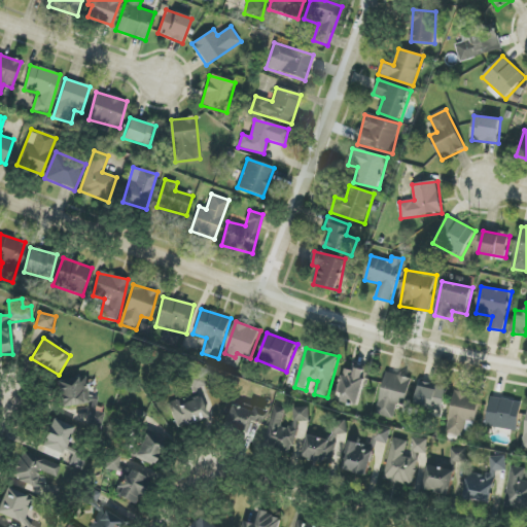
[(343,402),(358,406),(366,373),(345,367),(339,393),(345,394),(343,402)]
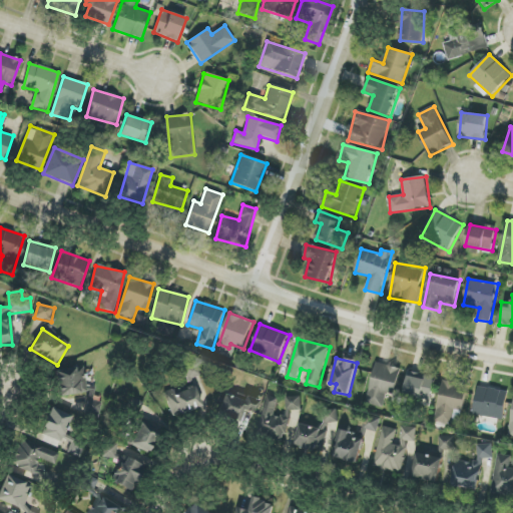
[(367,405),(384,408),(387,393),(396,395),(401,368),(376,363),(367,405)]
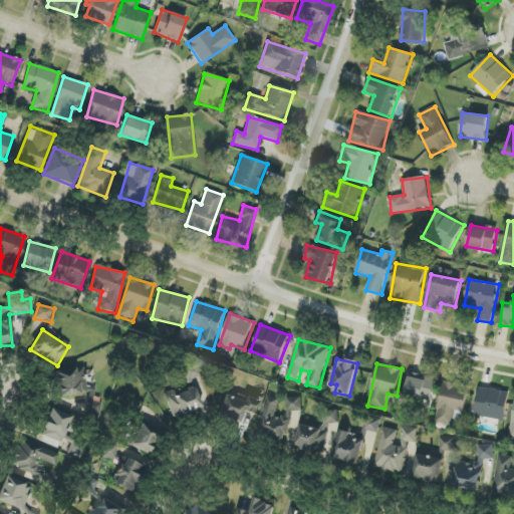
[(185,368),(187,380),(201,377),(198,365),(185,368)]
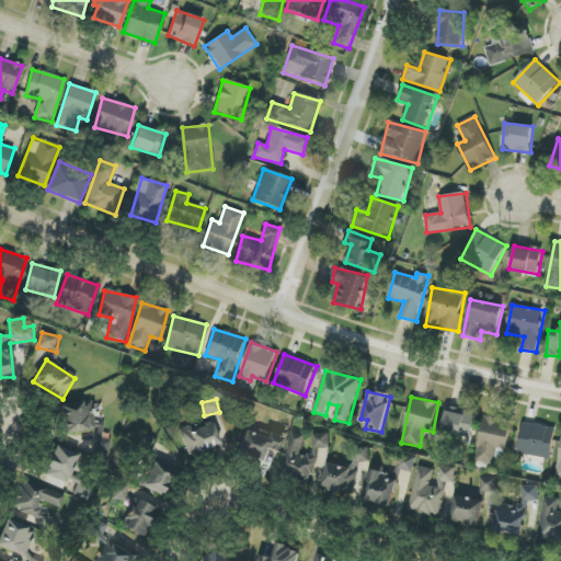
[(60,404),(64,432),(96,428),(98,445),(103,444),(101,422),(94,423),(92,402),(60,404)]
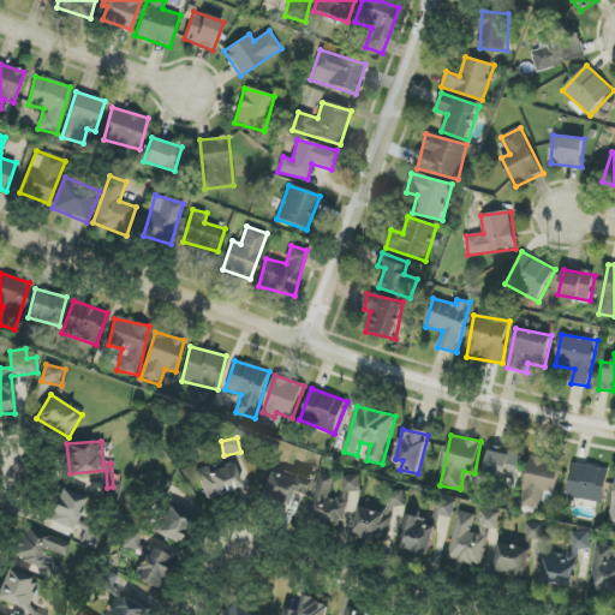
[(484,472),(515,481),(523,453),(493,445),(484,472)]
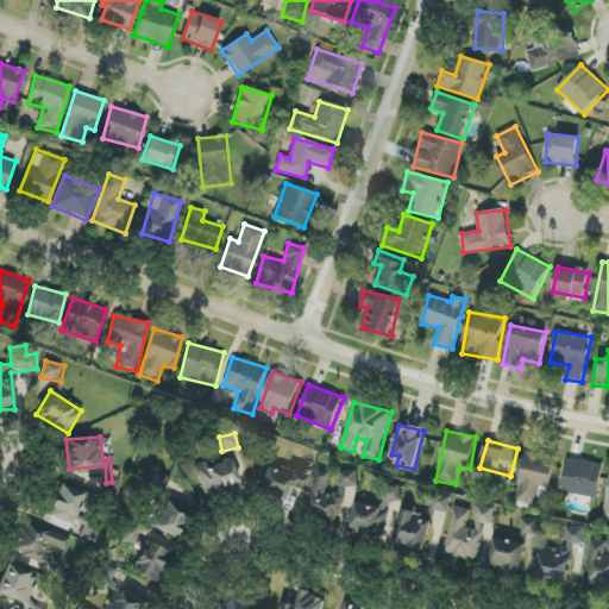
[(519,501),(537,503),(539,487),(551,489),(556,456),(525,452),(519,501)]
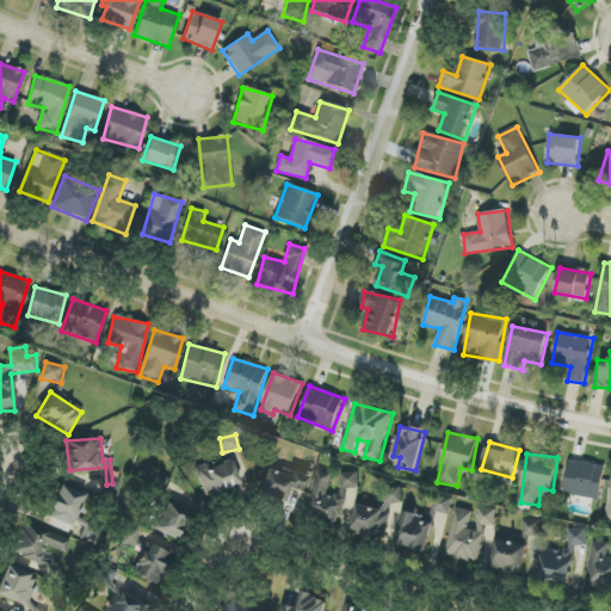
[(196,470),(207,497),(241,483),(230,457),(196,470)]
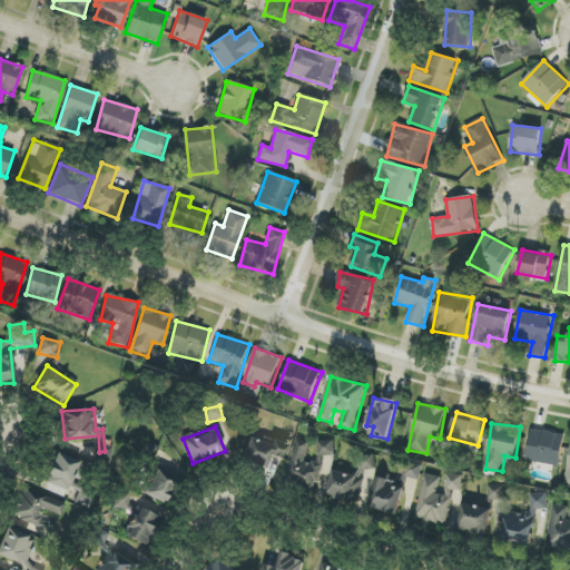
[(561,465),(563,434),(530,431),(527,462),(561,465)]
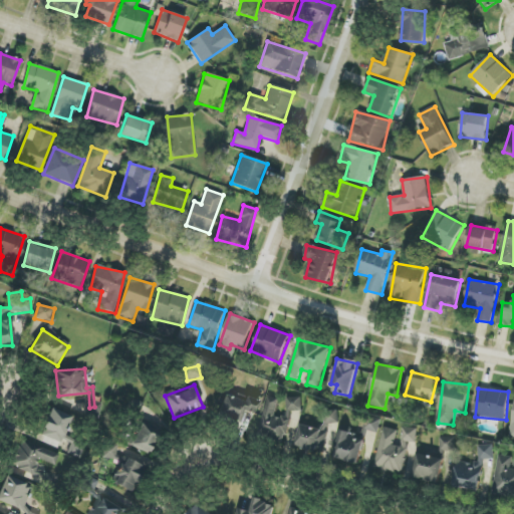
[(225,391),(217,417),(240,424),(243,412),(256,415),(260,402),(225,391)]
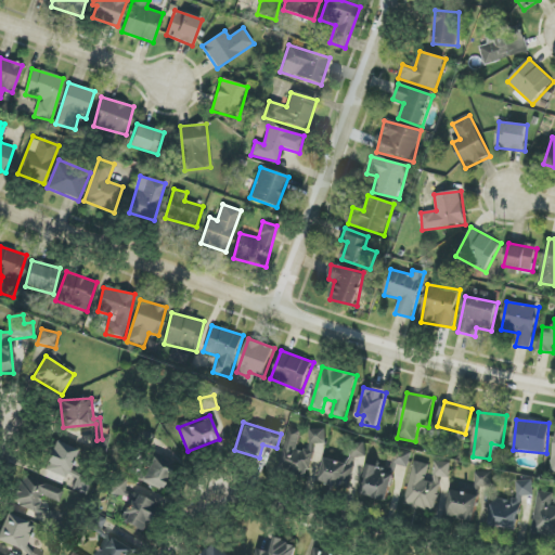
[(301,431),(289,428),(279,468),(308,476),(314,453),(297,448),(301,431)]
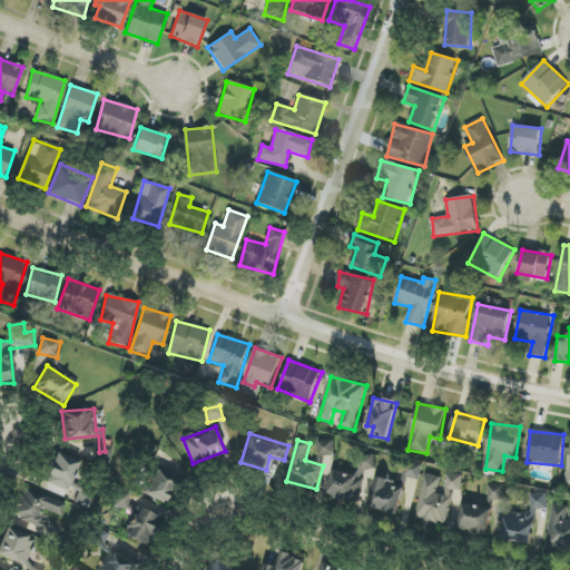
[(318,455),(335,455),(335,441),(318,441),(318,455)]
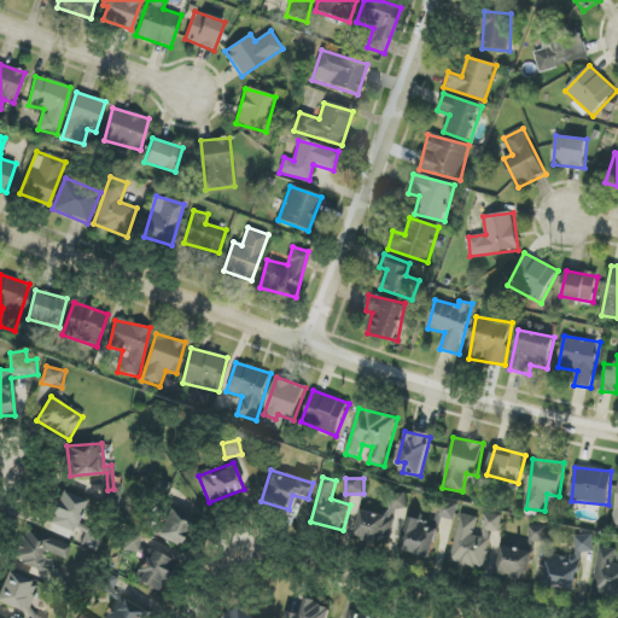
[(88,502),(63,491),(46,529),(70,538),(76,526),(77,528),(88,502)]
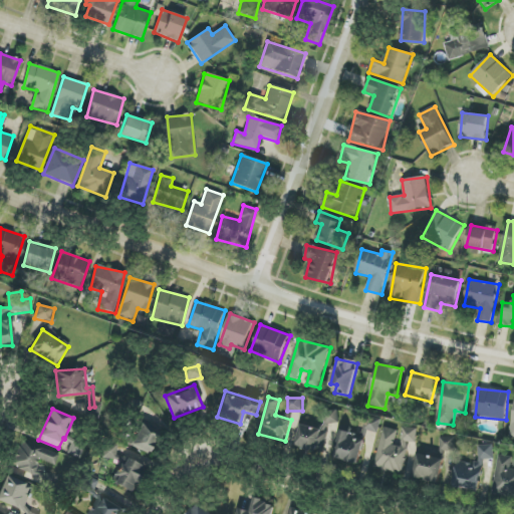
[(339,423),(338,410),(323,411),(324,424),(339,423)]
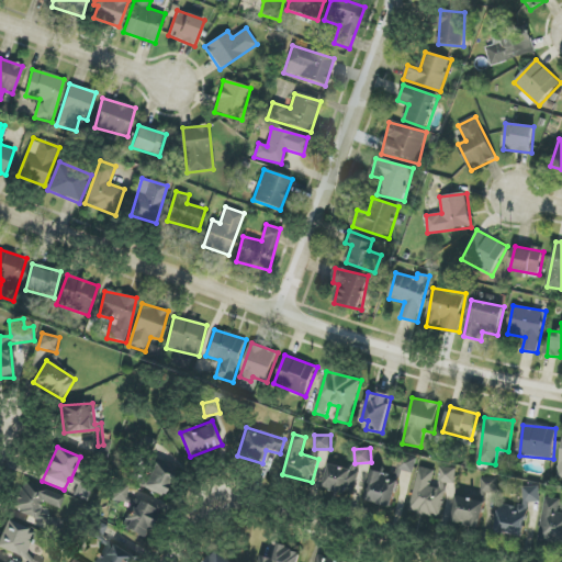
[(417,458),(401,454),(395,475),(372,470),(366,501),(393,507),(402,471),(414,474),(417,458)]
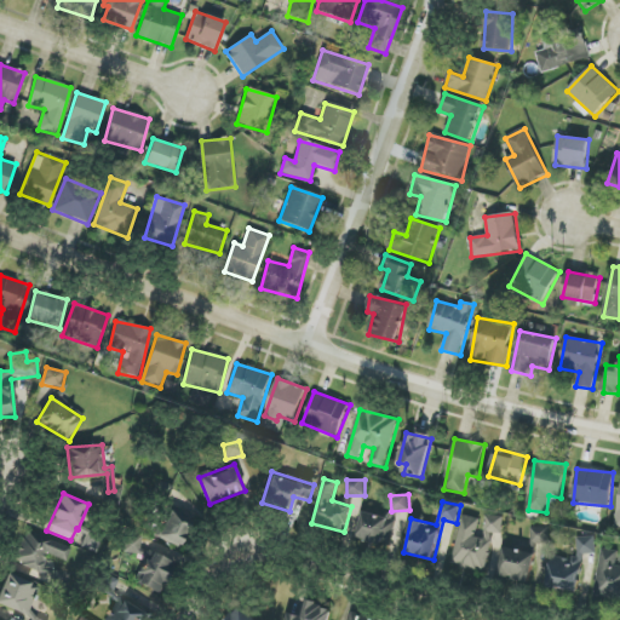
[(155,537),(181,547),(194,518),(170,506),(155,537)]
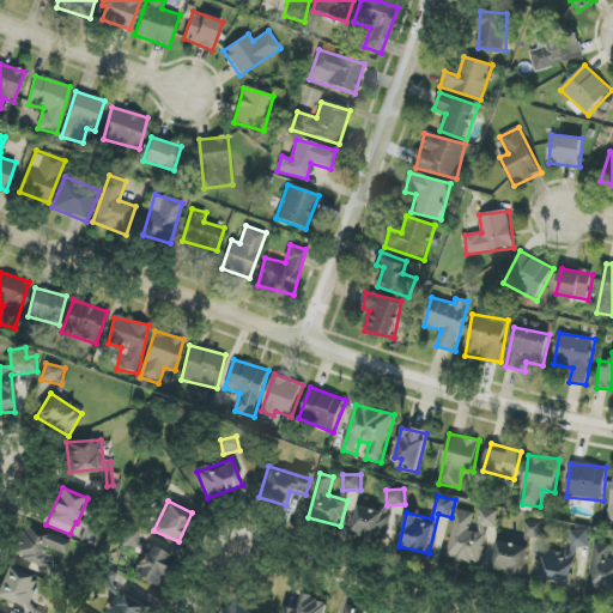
[(393,515),(359,507),(353,533),(386,541),(393,515)]
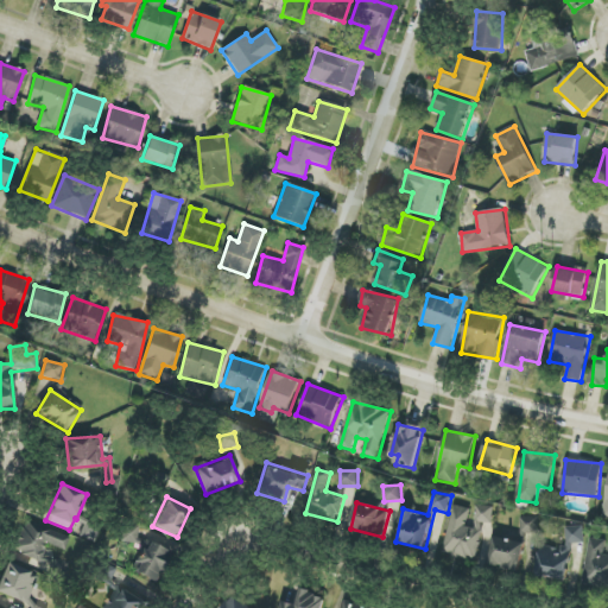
[(443,555),(476,561),(483,523),(492,524),(495,508),(479,505),(474,527),(467,526),(470,510),(453,506),(443,555)]
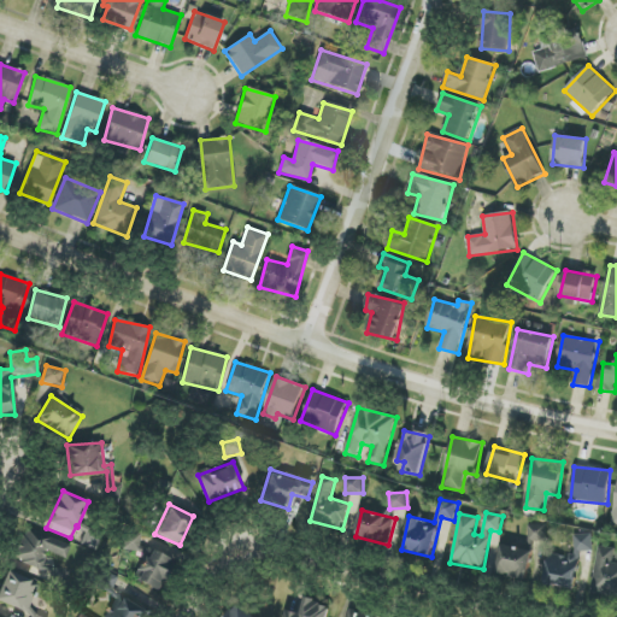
[(546,542),(546,526),(529,524),(529,541),(546,542)]
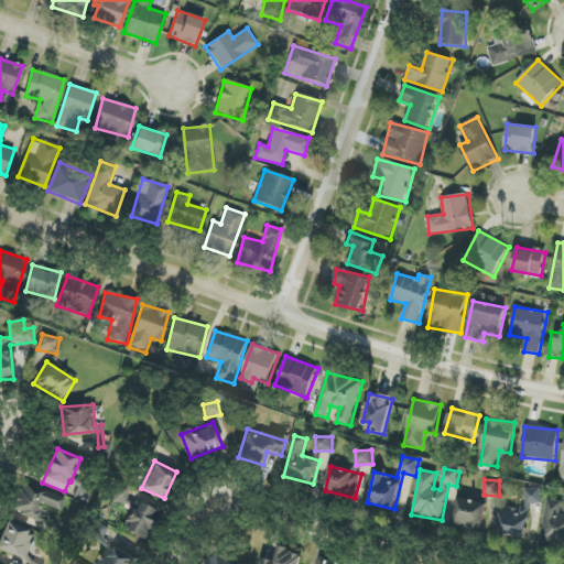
[(38,520),(43,505),(61,511),(65,498),(22,484),(13,511),(38,520)]
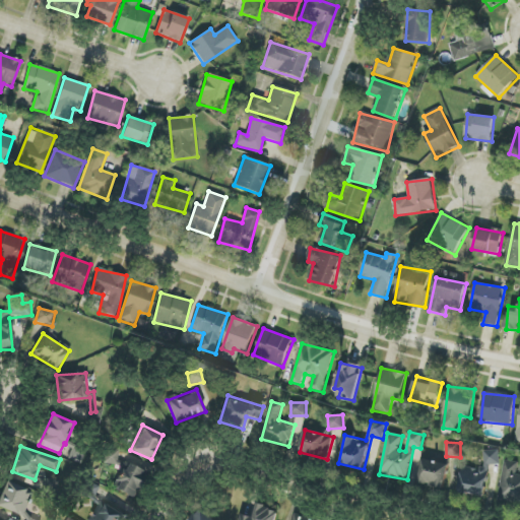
[(117,465),(119,451),(106,448),(103,463),(117,465)]
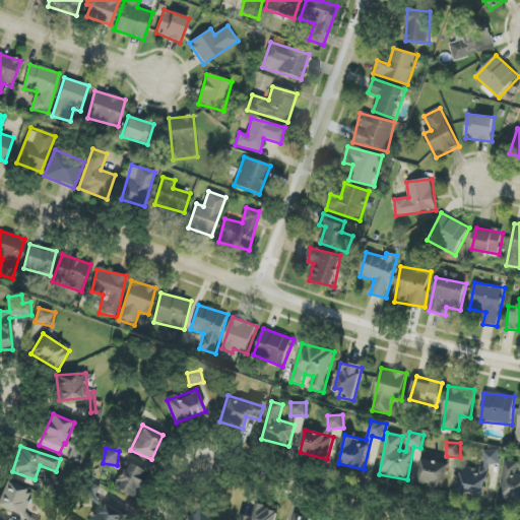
[(460,468),(460,495),(489,495),(488,465),(500,465),(500,450),(484,450),(484,468),(460,468)]
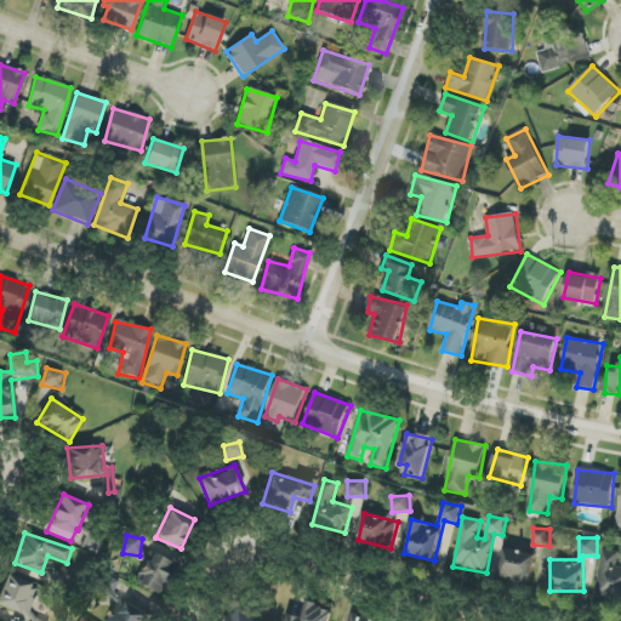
[(537,554),(506,548),(500,577),(530,585),(537,554)]
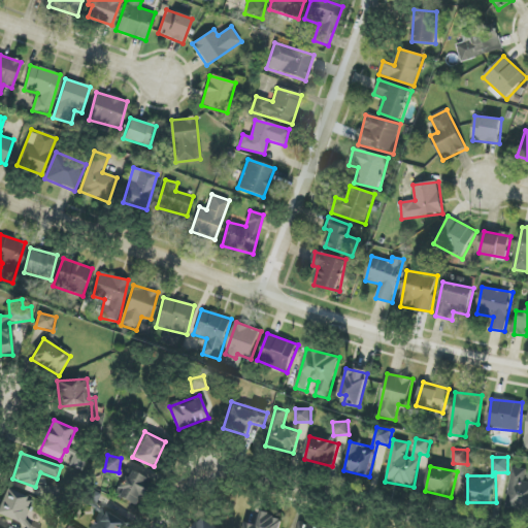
[(527,469),(512,467),(506,509),(527,512),(527,469)]
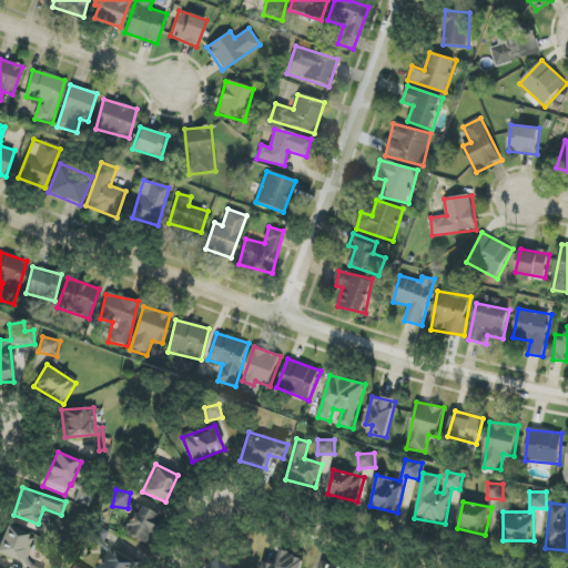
[(128,508),(133,510),(123,535),(148,545),(160,515),(135,505),(134,507),(129,505),(128,508)]
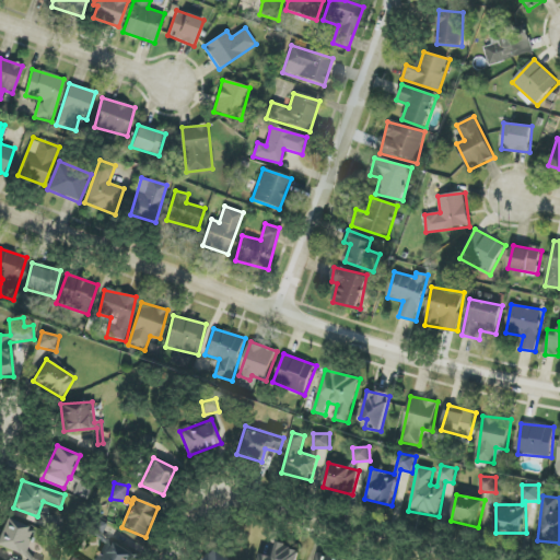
[(61,532),(62,516),(48,516),(48,532),(61,532)]
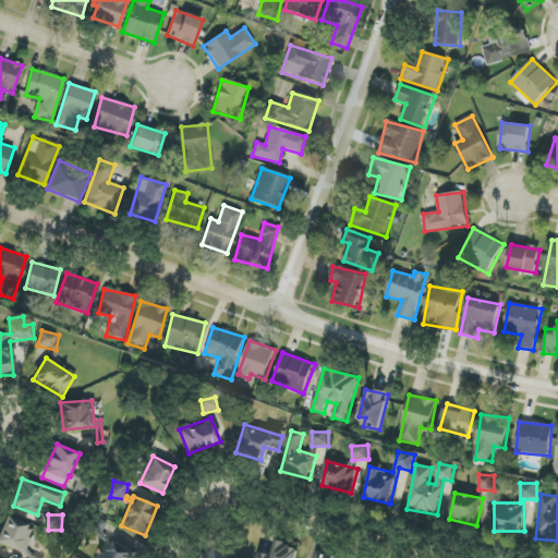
[(0,532),(0,544),(17,550),(15,556),(20,557),(43,557),(26,553),(35,528),(5,517),(0,532)]
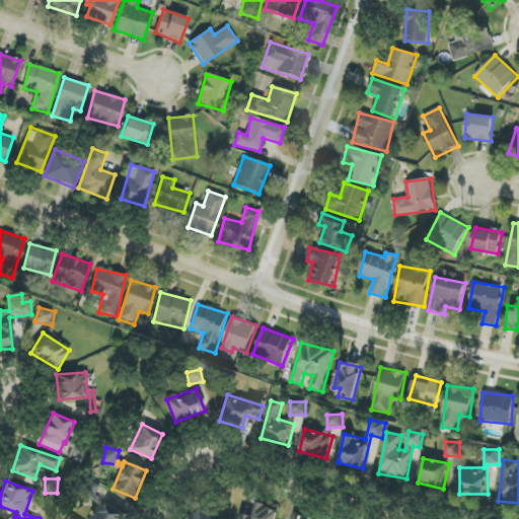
[(89,518),(122,518),(126,511),(100,499),(89,518)]
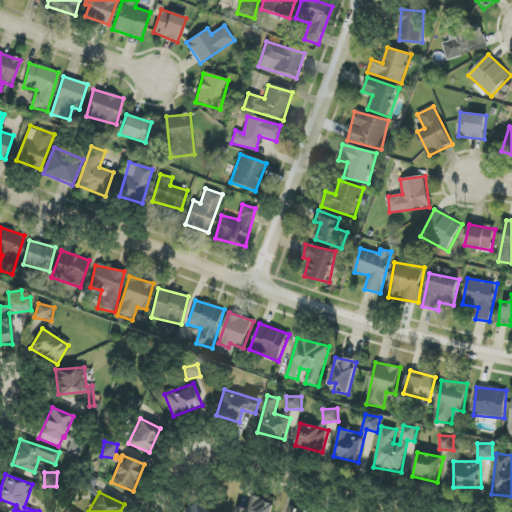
[(272,511),(275,502),(253,497),(250,509),(239,506),(237,511),(272,511)]
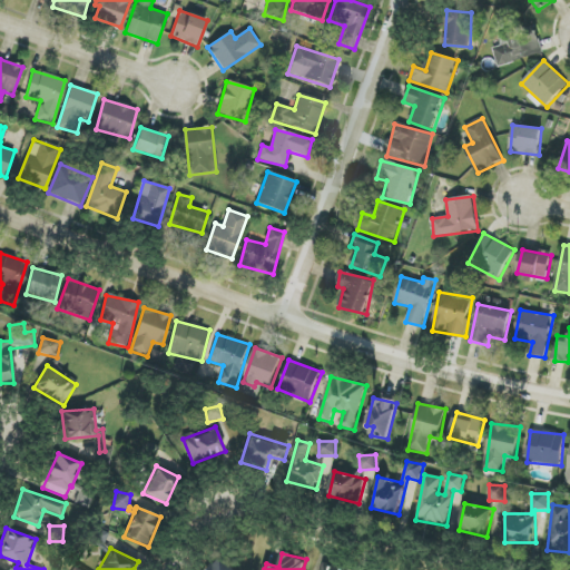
[(210,569),(235,569),(224,558),(210,569)]
